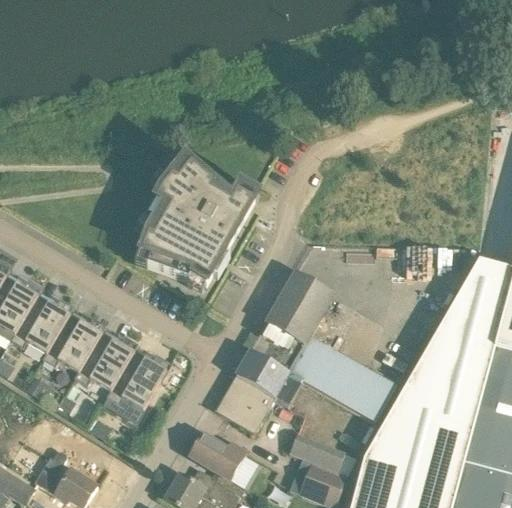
[(149,234),(138,263),(189,282),(191,279),(207,288),(217,271),(235,240),(230,237),(245,211),(213,193),(217,186),(179,155),(162,175),(169,182),(163,190),(145,220),(154,225),(149,234)]
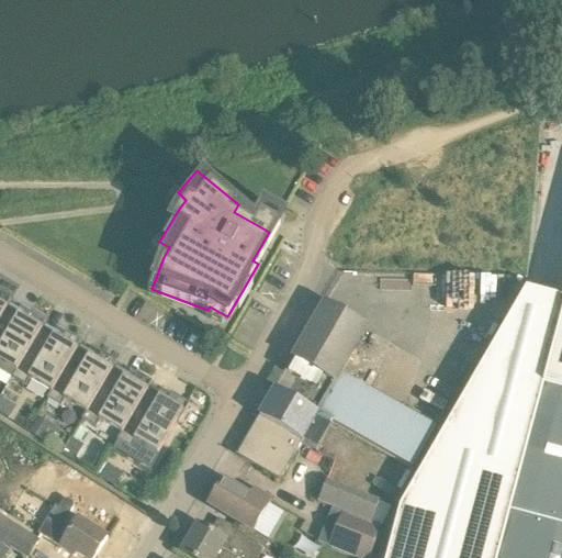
[(0,314),(7,303),(11,297),(0,289),(0,314)]
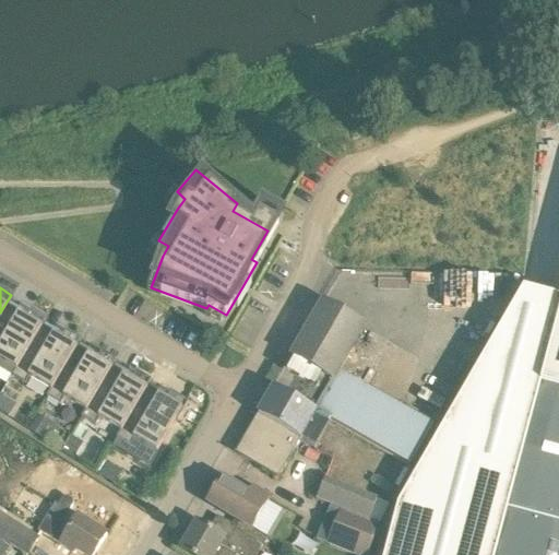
[(433,424),(339,369),(366,323),(324,299),(274,386),(331,418),(411,464),(433,424)]
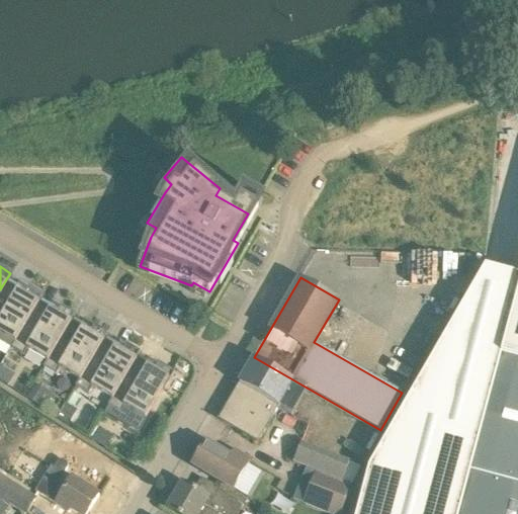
[(376,349),(408,366),(447,294),(416,277),(376,349)]
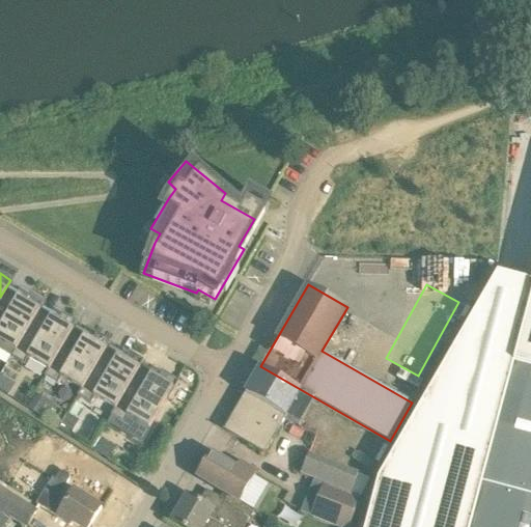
[(25,298),(6,286),(0,297),(0,347),(10,353),(15,347),(39,306),(44,299),(29,290),(25,298)]
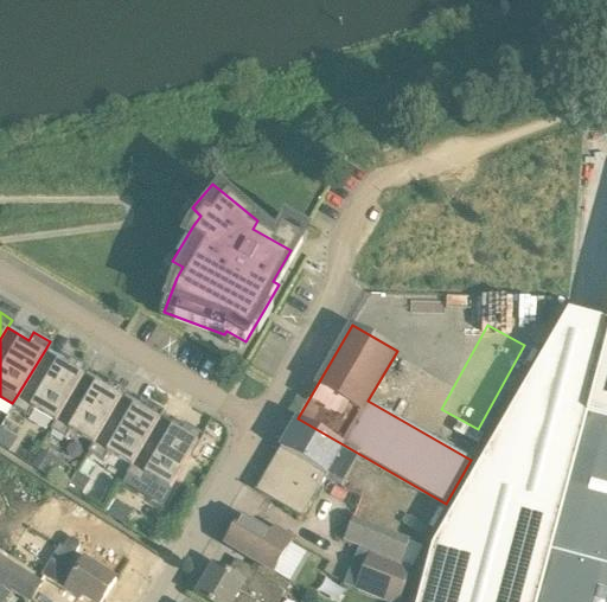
[(606,601),(606,338),(587,414),(537,601),(606,601)]
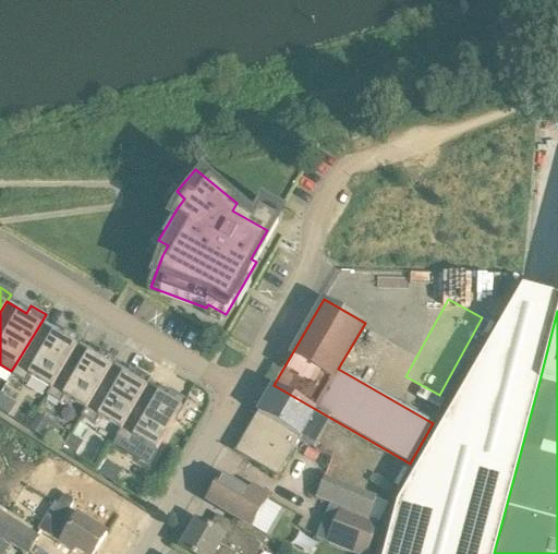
[(61,334),(41,322),(15,364),(12,372),(26,381),(31,373),(50,385),(77,342),(81,335),(65,326),(61,334)]
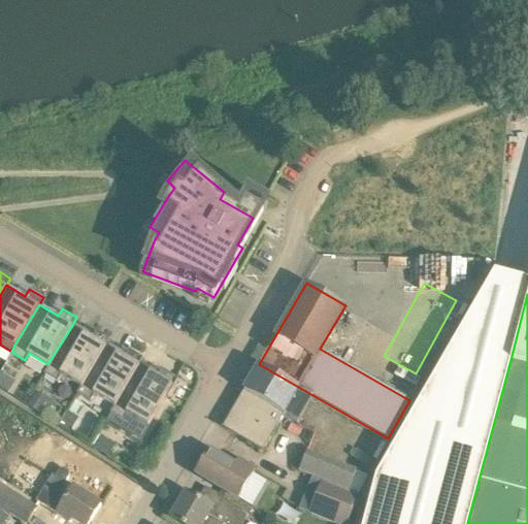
[(92,334),(73,324),(47,364),(44,371),(58,379),(62,372),(81,384),(106,342),(109,336),(96,328),(92,334)]
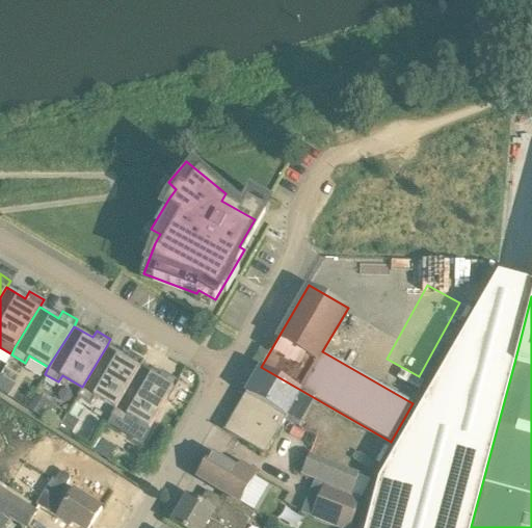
[(126,357),(107,345),(82,387),(78,393),(91,401),(96,395),(115,406),(140,365),(144,359),(130,349),(126,357)]
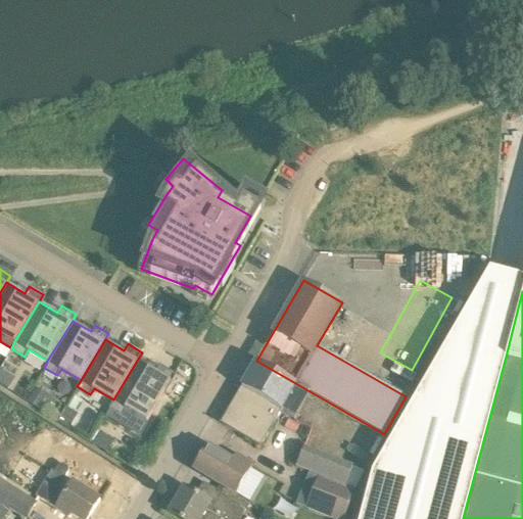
[(156,370),(138,359),(113,399),(109,406),(123,414),(127,407),(147,419),(164,389),(167,390),(177,373),(160,363),(156,370)]
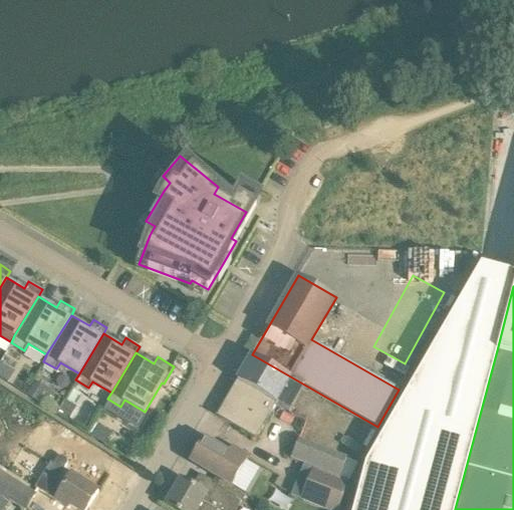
[(289,410),(304,385),(252,354),(237,379),(276,403),(289,410)]
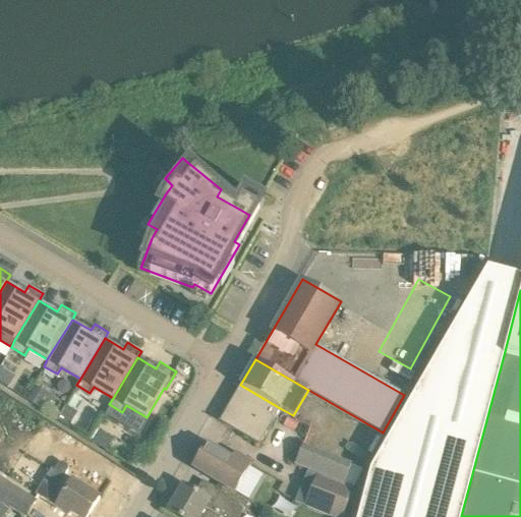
[(39,404),(48,390),(37,383),(27,397),(39,404)]
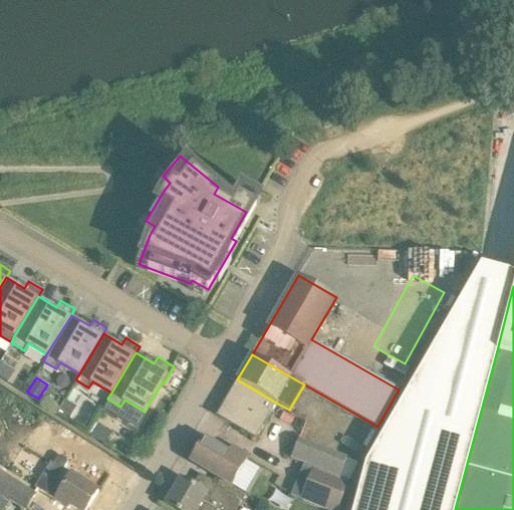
[(257,437),(276,403),(237,379),(218,414),(257,437)]
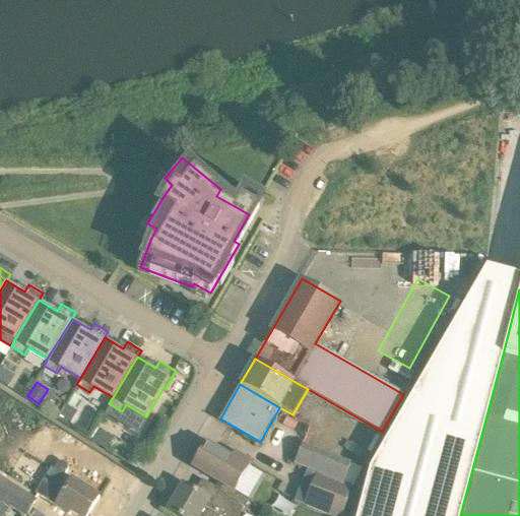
[(58,415),(70,423),(78,408),(66,402),(58,415)]
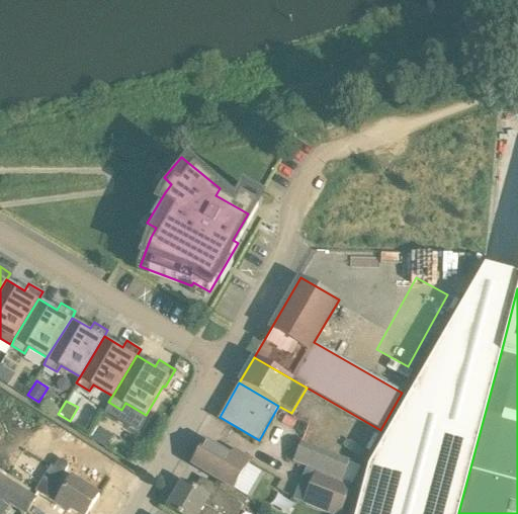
[(107,444),(114,434),(100,425),(93,436),(107,444)]
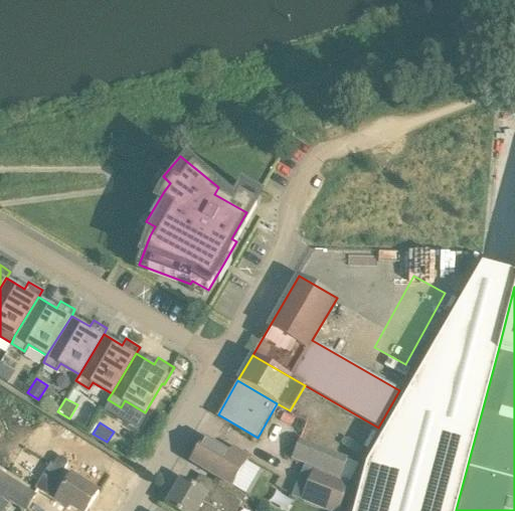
[(233,447),(230,452),(205,438),(191,460),(221,478),(234,486),(251,458),(233,447)]
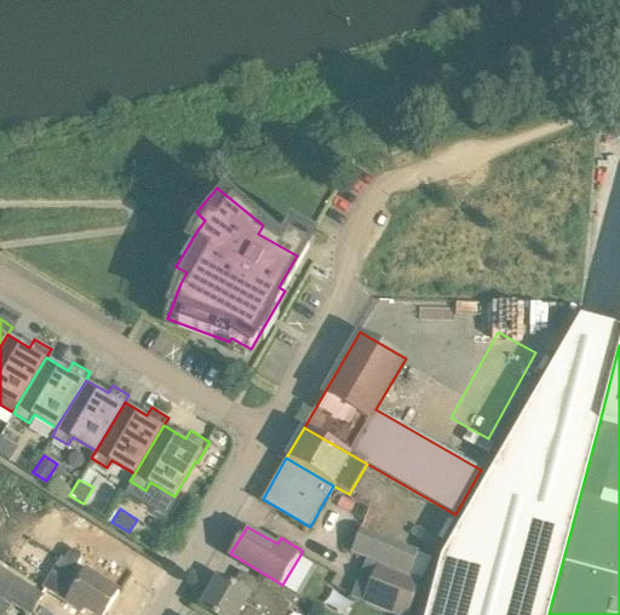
[(351,550),(409,573),(419,551),(361,527),(351,550)]
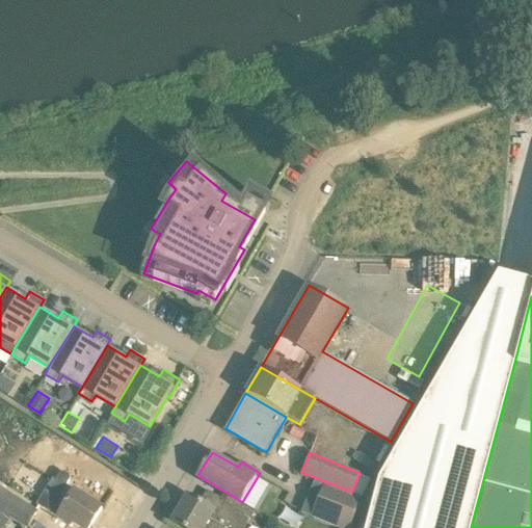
[(135,469),(141,472),(145,465),(139,462),(135,469)]
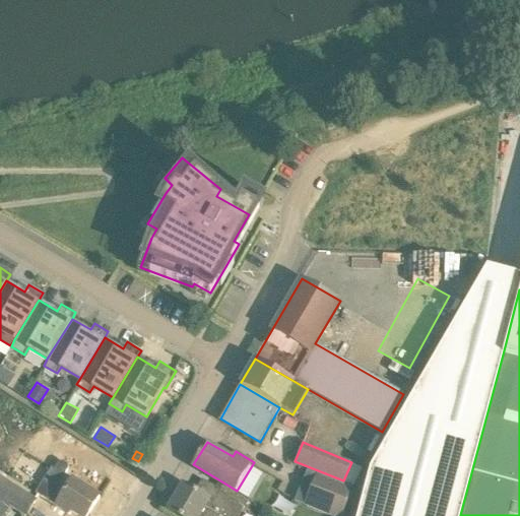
[(308,468),(295,501),(331,515),(332,515),(343,515),(347,504),(344,503),(350,486),(343,482),(343,480),(295,461),(295,462),(308,468)]
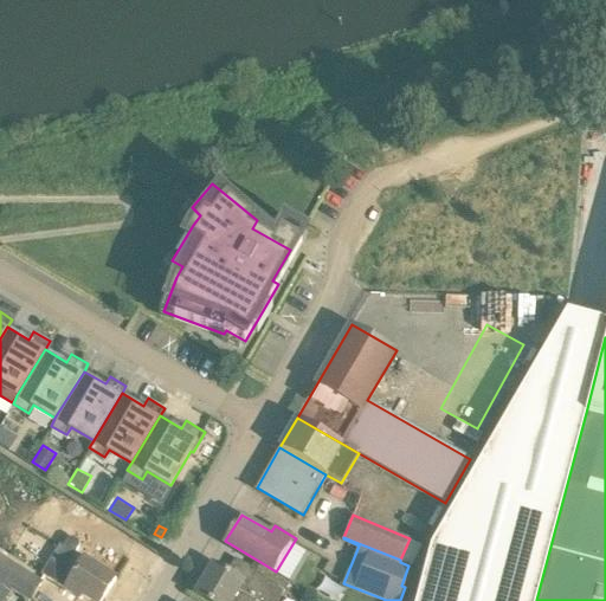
[(100,600),(116,575),(84,555),(84,556),(60,541),(42,572),(65,586),(82,596),(83,593),(97,600),(100,600)]
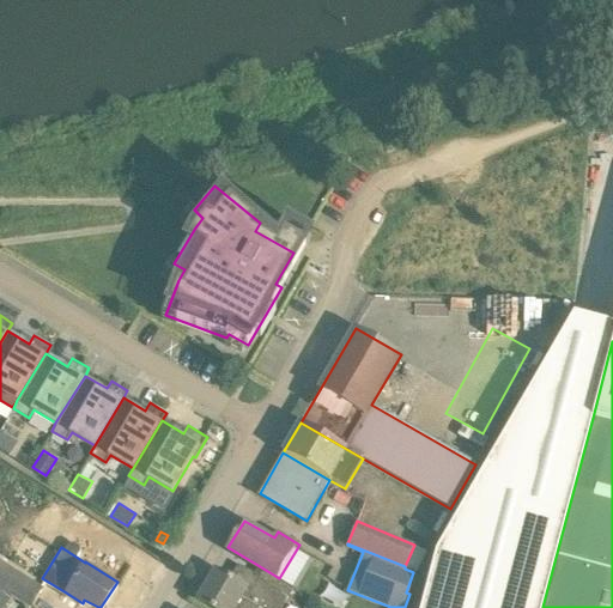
[(0,585),(31,606),(44,587),(0,558),(0,585)]
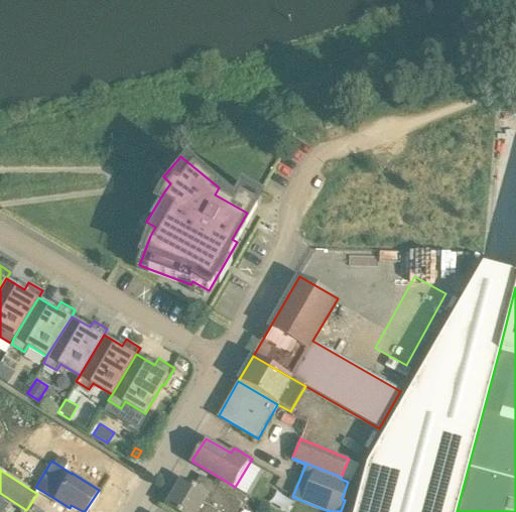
[(222,479),(212,496),(181,479),(166,504),(178,511),(237,511),(248,496),(234,488),(235,487),(222,479)]
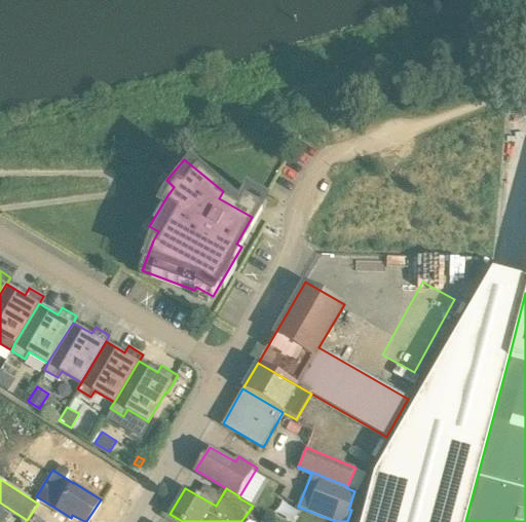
[(0,506),(0,521),(1,521),(8,512),(0,506)]
